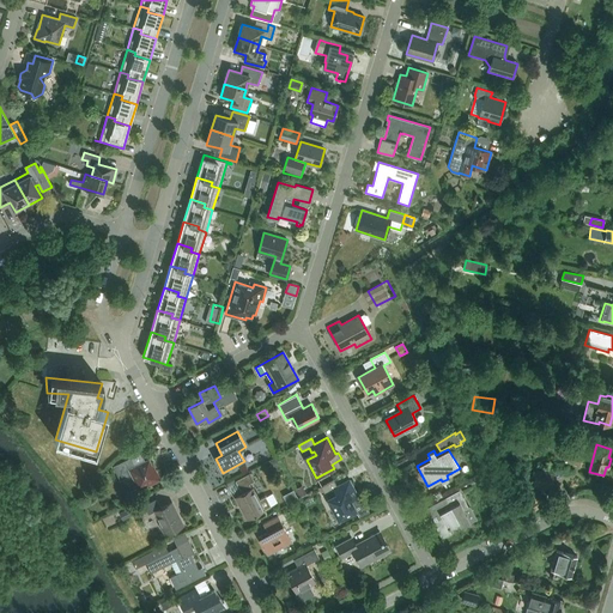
[(131,457),(113,466),(120,480),(132,474),(139,489),(150,484),(151,485),(161,480),(156,471),(155,471),(149,460),(145,461),(144,459),(133,465),(131,457)]
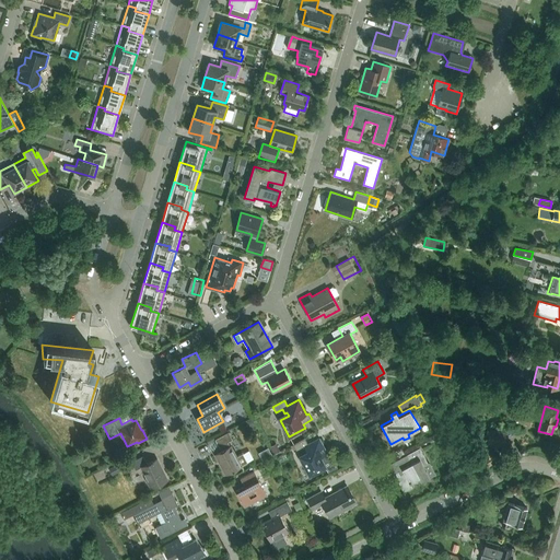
[(503,446),(505,432),(489,429),(487,443),(503,446)]
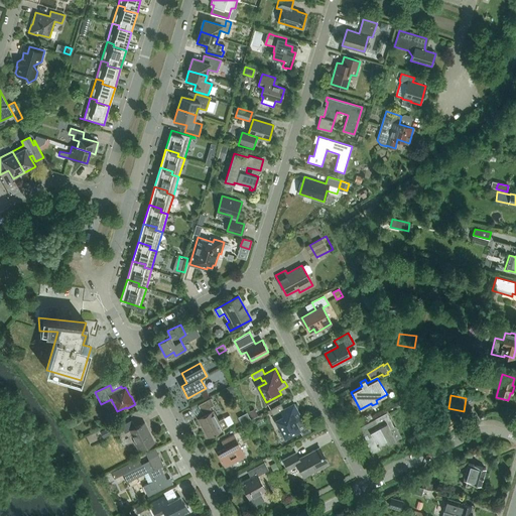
[(209,436),(222,429),(234,423),(230,414),(218,421),(210,407),(215,405),(211,398),(199,405),(202,412),(203,411),(205,415),(199,418),(209,436)]
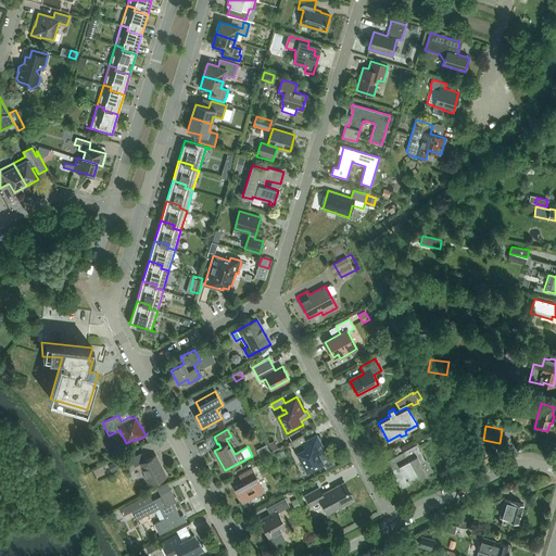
[(335,465),(330,455),(327,449),(325,450),(317,436),(305,441),(302,436),(291,442),(294,447),(301,444),(303,449),(305,449),(306,451),(299,455),(307,471),(323,463),(326,469),(335,465)]
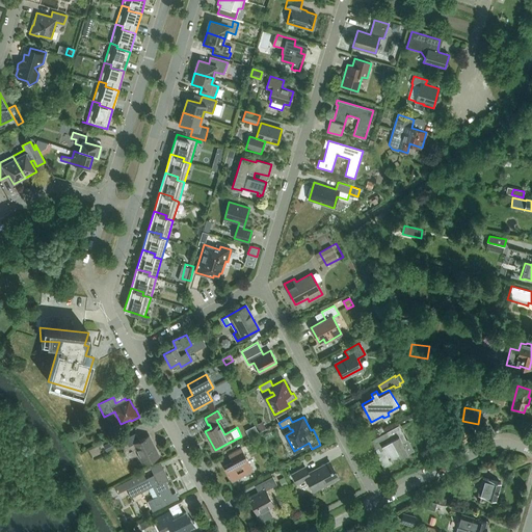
[(264,420),(249,430),(255,436),(269,426),(264,420)]
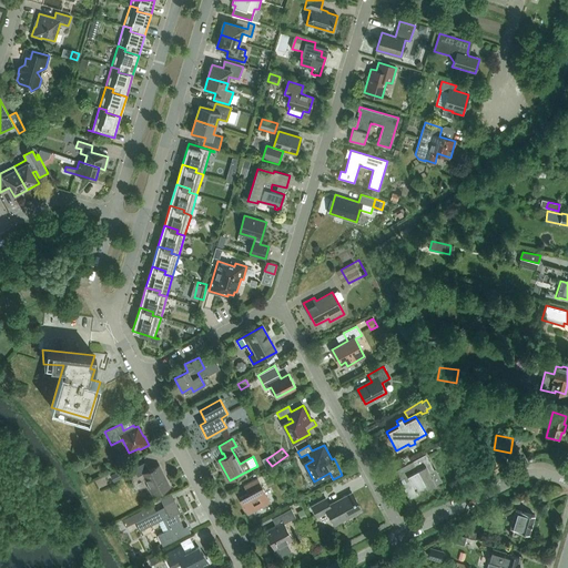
[(427,489),(436,485),(440,483),(434,470),(434,469),(425,454),(413,462),(394,472),(399,480),(404,478),(406,482),(402,485),(409,499),(418,494),(416,489),(425,485),(427,489)]
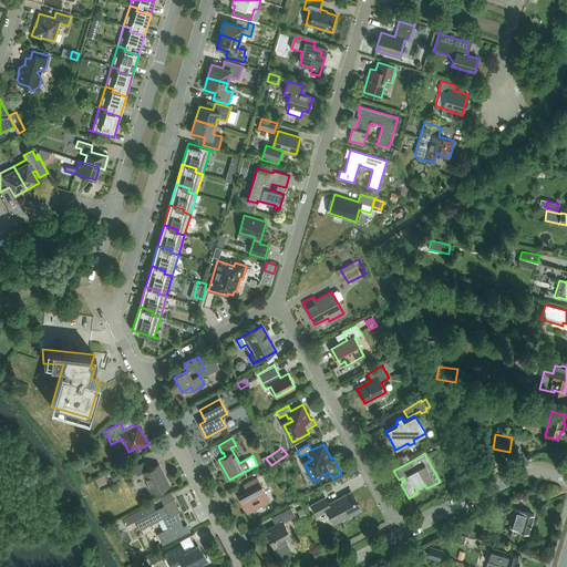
[(152,494),(169,485),(158,464),(148,470),(145,462),(133,467),(137,475),(143,473),(150,484),(147,485),(152,494)]
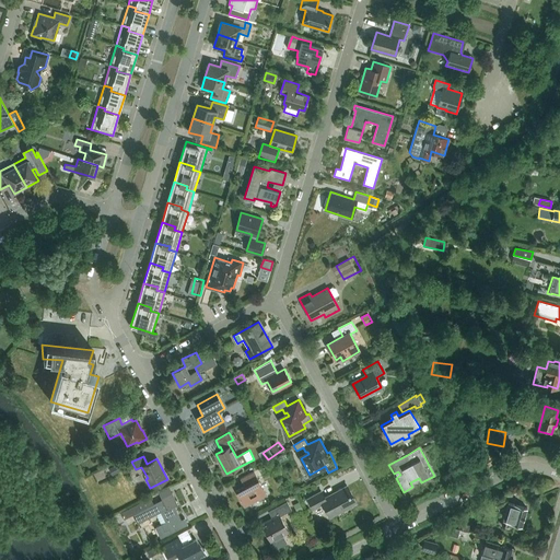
[(124,470),(120,463),(109,468),(113,476),(124,470)]
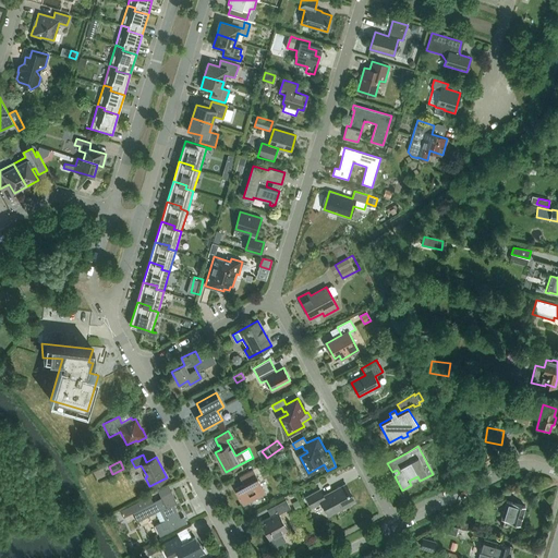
[(243,505),(265,493),(253,470),(240,477),(243,485),(234,489),(243,505)]
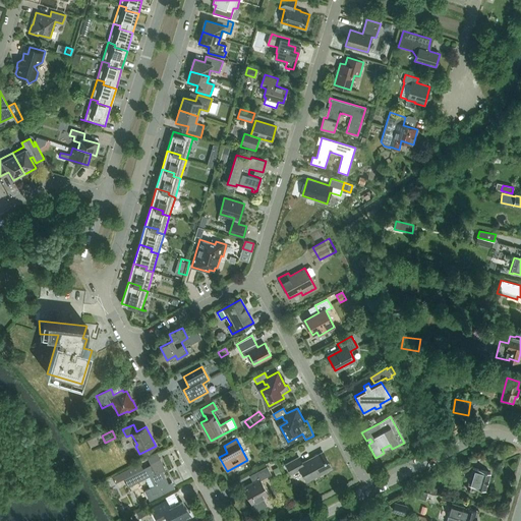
[(328,469),(330,468),(322,453),(302,463),(299,457),(286,464),(291,474),(300,469),(306,480),(322,472),(322,474),(328,471),(328,469)]
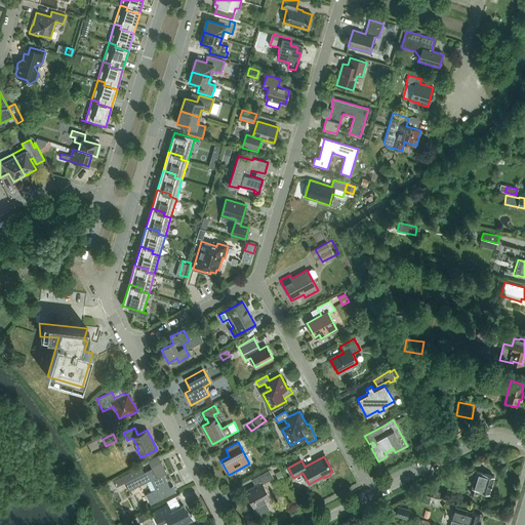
[(152,468),(132,478),(126,481),(130,490),(149,481),(153,490),(151,491),(152,492),(147,495),(151,505),(176,491),(173,485),(169,487),(163,474),(166,472),(161,462),(151,468),(152,468)]
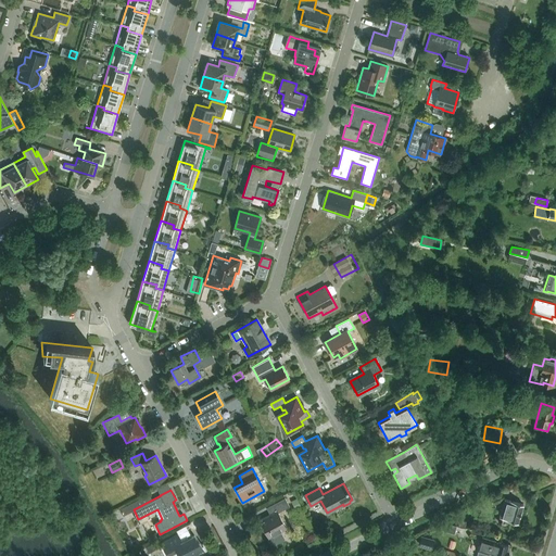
[(502,494),(491,500),(494,505),(505,500),(502,494)]
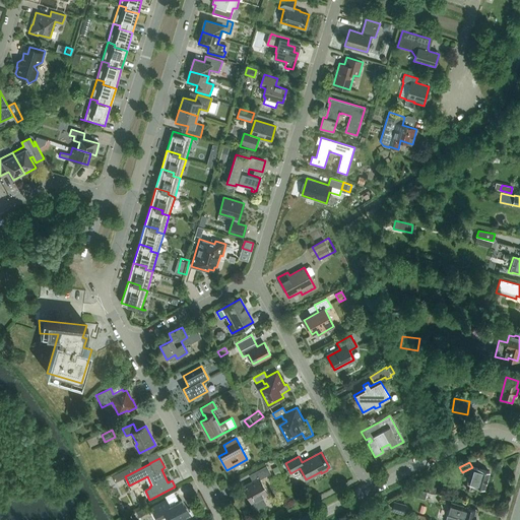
[(263,497),(268,495),(272,492),(273,489),(270,484),(268,484),(264,486),(260,479),(270,473),(266,465),(251,474),(254,480),(243,486),(252,505),(253,504),(256,510),(267,504),(263,497)]
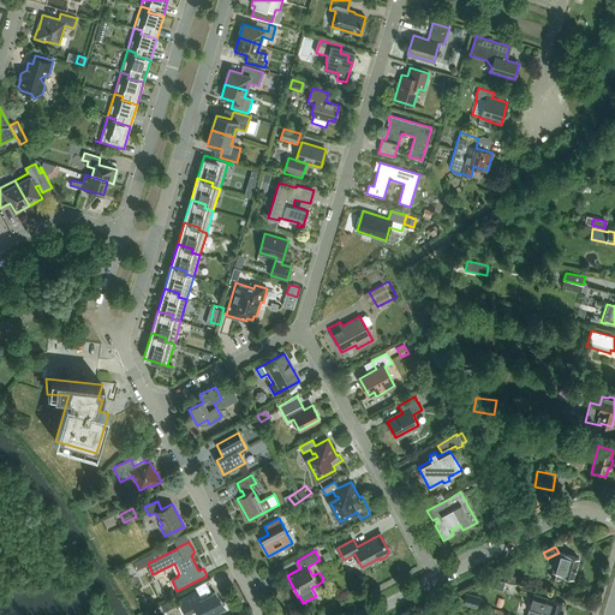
[(572,578),(579,557),(561,553),(555,573),(572,578)]
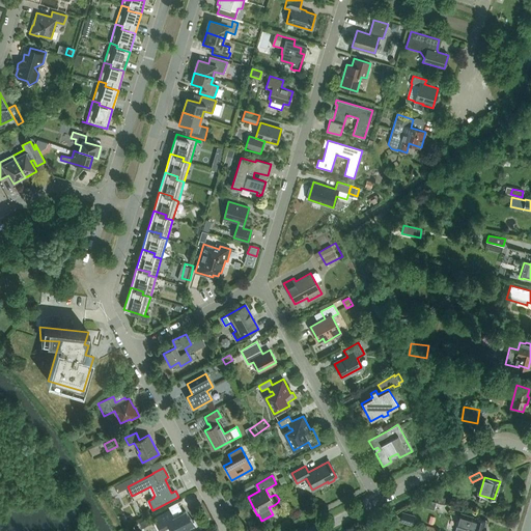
[(190,530),(189,528),(193,525),(186,511),(174,518),(170,510),(155,519),(161,530),(169,527),(171,530),(190,530)]
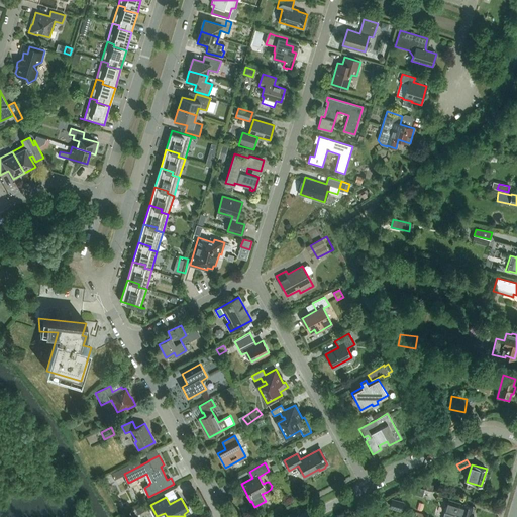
[(403,502),(391,498),(389,505),(401,509),(403,502)]
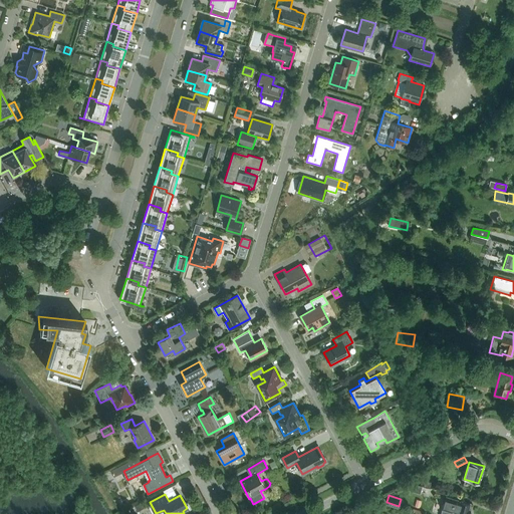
[(470,513),(471,512),(470,511),(470,510),(468,510),(470,503),(446,496),(440,513),(470,513)]
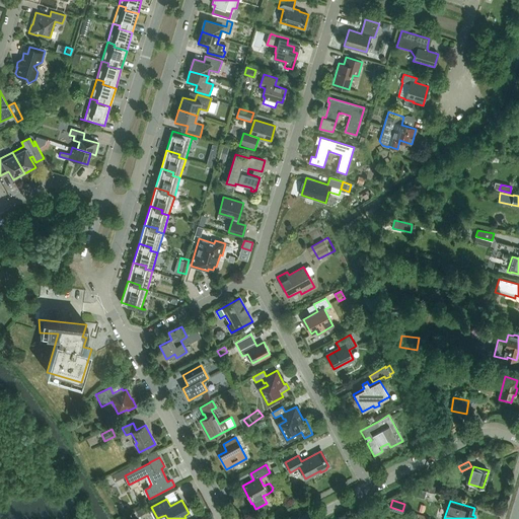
[(149,506),(141,510),(144,515),(151,510),(149,506)]
